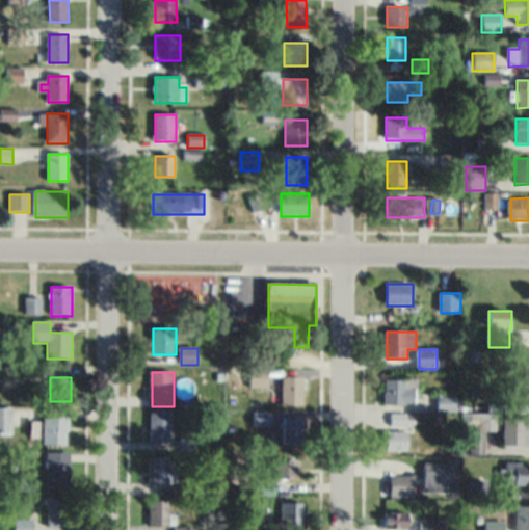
[(284,405),(306,405),(306,377),(284,377),(284,405)]
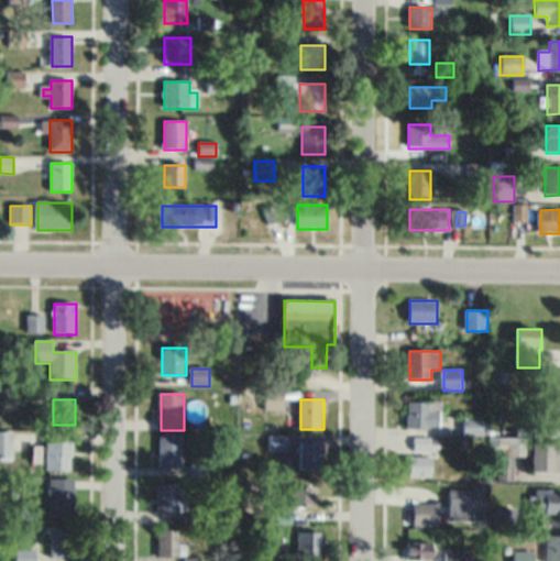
[(408,429),(442,429),(442,402),(408,402),(408,429)]
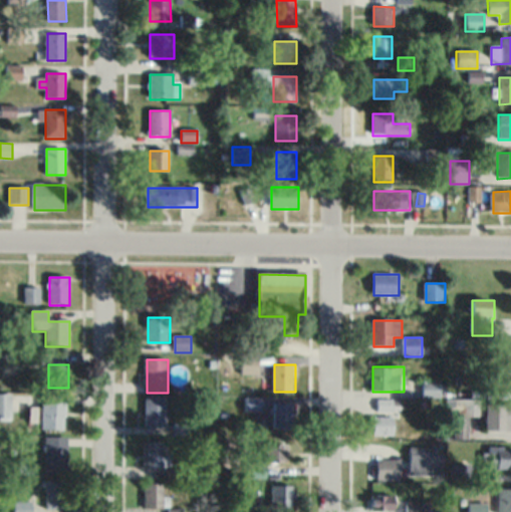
[(443,384),(425,384),(425,399),(443,399),(443,384)]
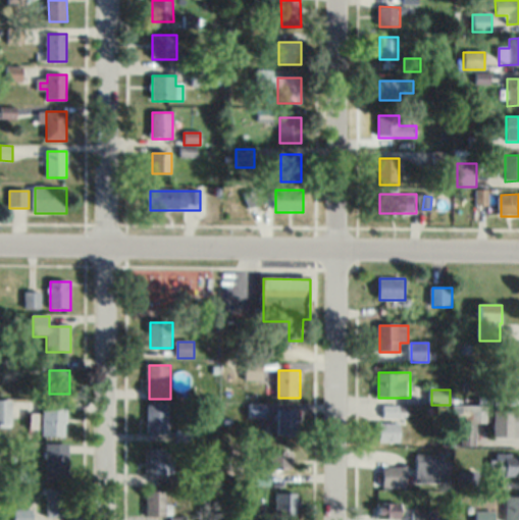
[(0,425),(12,426),(12,401),(0,401),(0,425)]
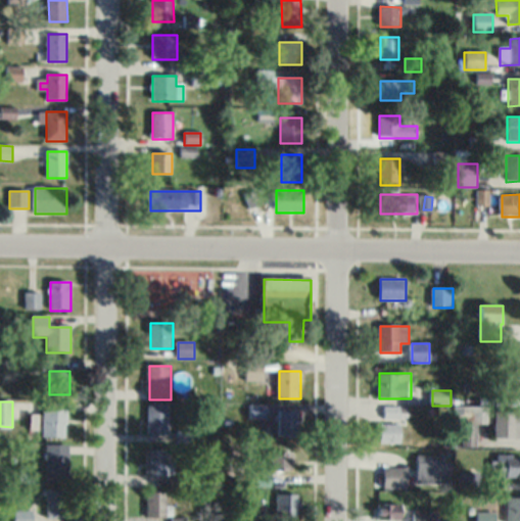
[(251,408),(253,419),(268,417),(265,405),(251,408)]
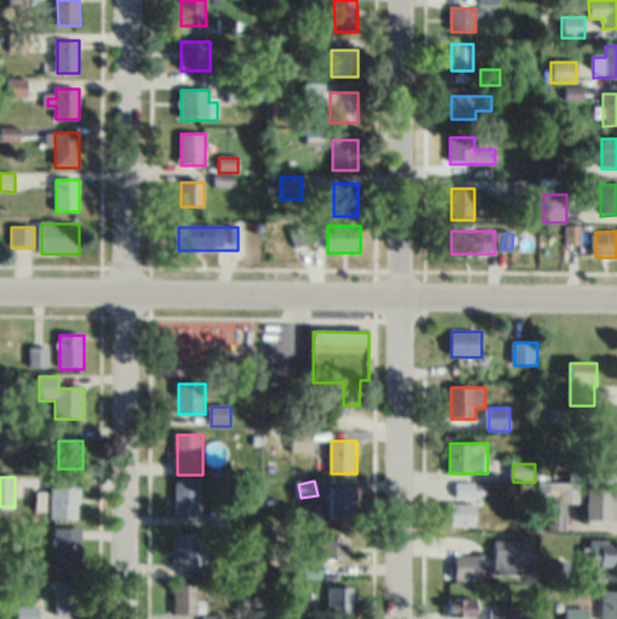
[(177,516),(201,516),(201,482),(177,482),(177,516)]
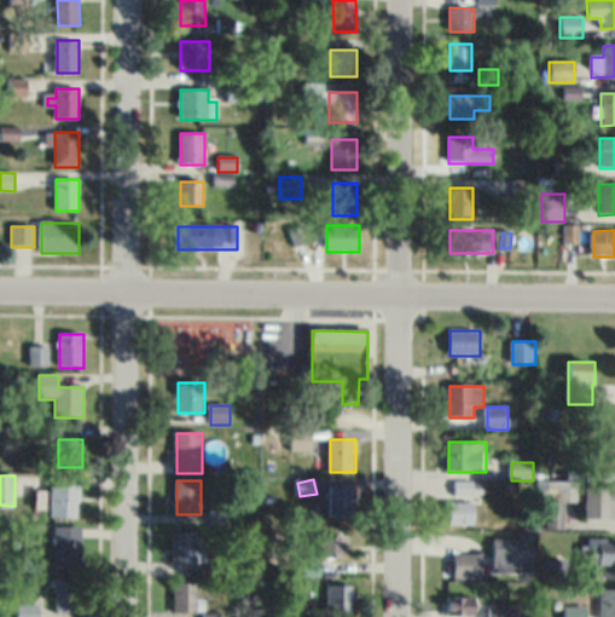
[(475,483),(453,483),(453,497),(475,497),(475,483)]
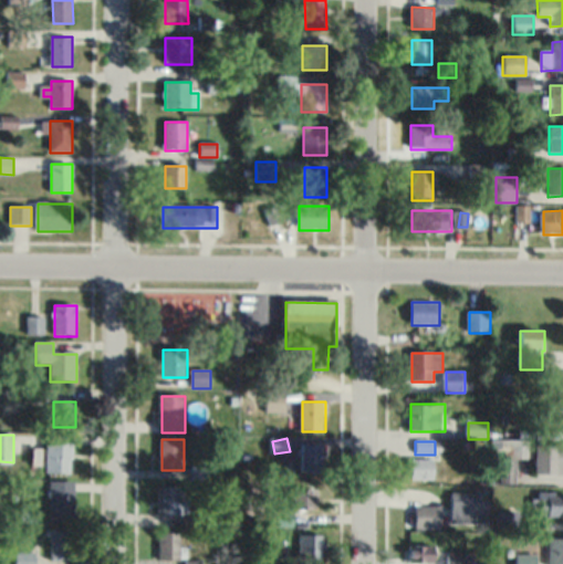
[(73,445),(47,445),(47,473),(73,473),(73,445)]
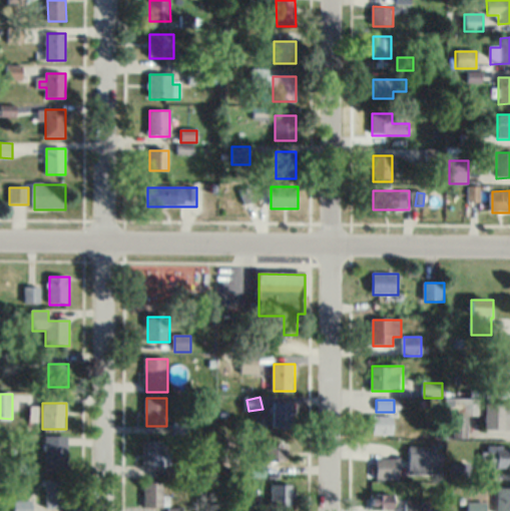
[(274,404),(274,429),(295,429),(295,404),(274,404)]
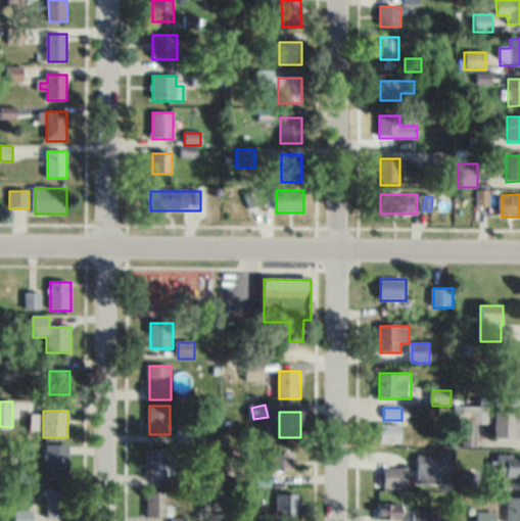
[(519,412),(495,412),(495,438),(519,437),(519,412)]
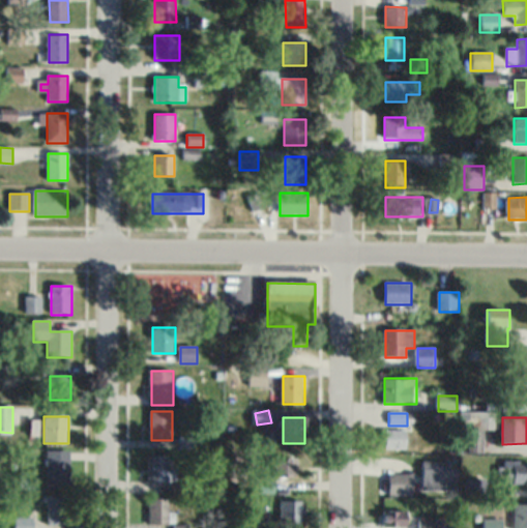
[(384,431),(384,449),(408,449),(408,431),(384,431)]
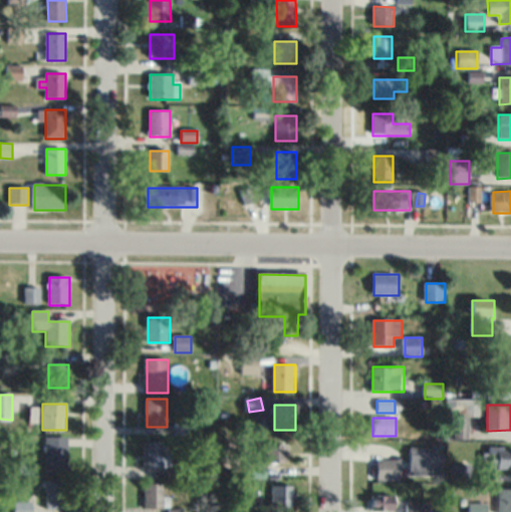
[(470,440),(470,418),(452,418),(452,440),(470,440)]
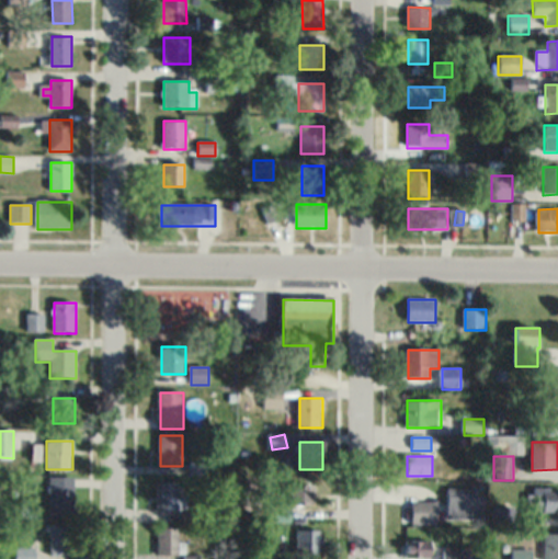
[(76,478),(49,478),(49,517),(76,517),(76,478)]
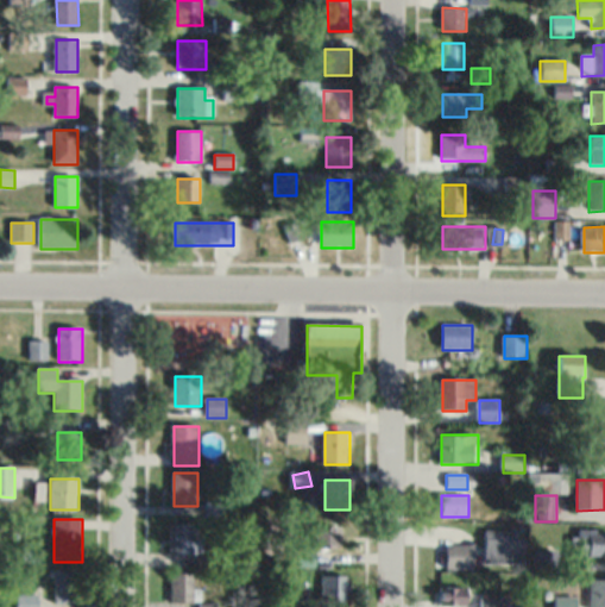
[(194,525),(170,525),(171,555),(205,555),(205,539),(194,540),(194,525)]
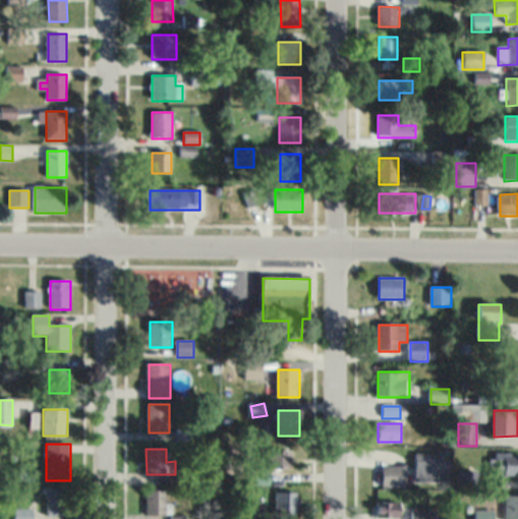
[(292,452),(272,452),(272,469),(292,469),(292,452)]
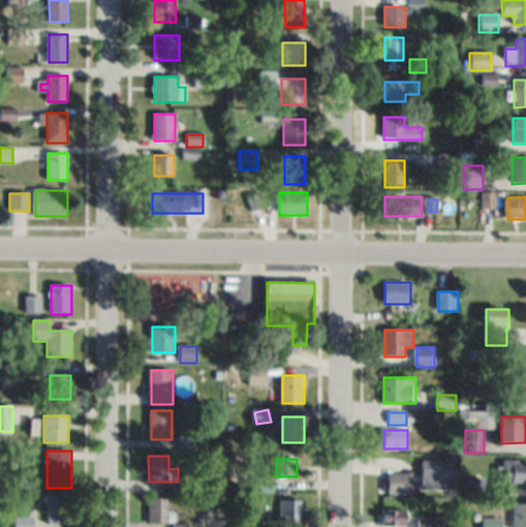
[(506,484),(525,483),(525,461),(506,462),(506,484)]
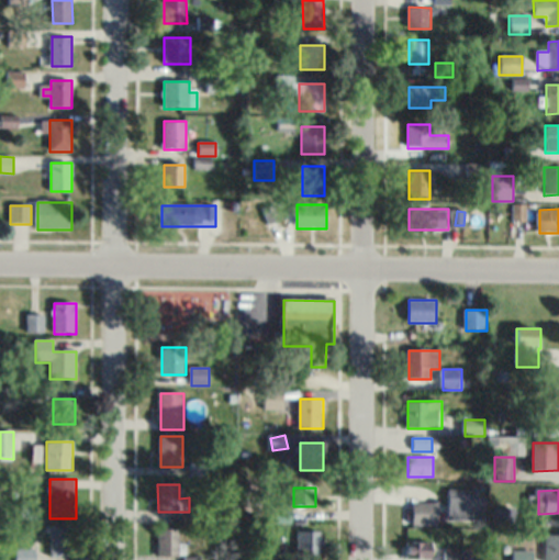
[(439,525),(439,504),(414,504),(414,525),(439,525)]
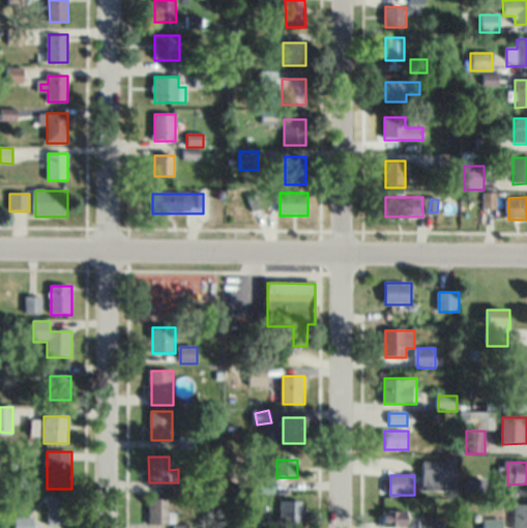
[(276,493),(276,482),(261,482),(261,493),(276,493)]
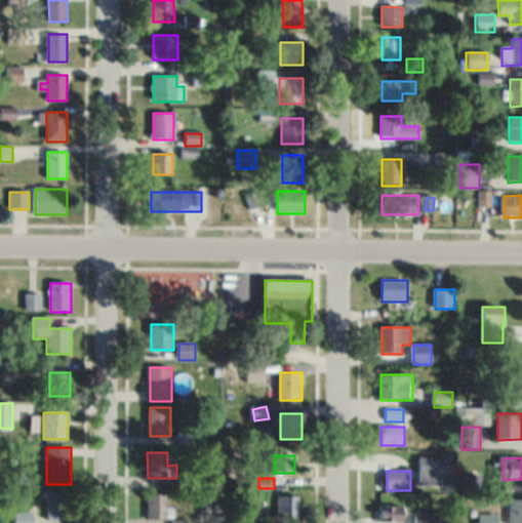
[(69,491),(48,491),(48,521),(69,521),(69,491)]
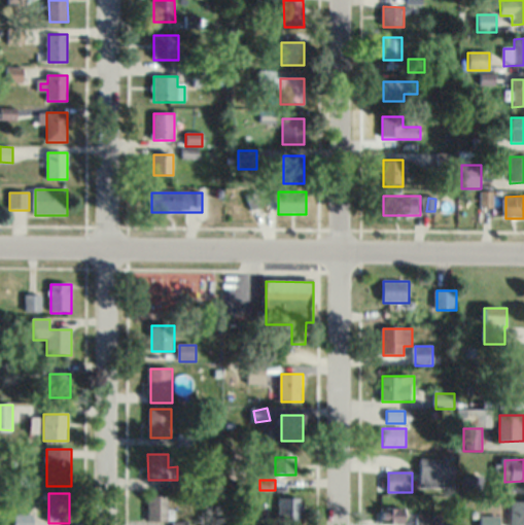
[(170,496),(148,496),(148,522),(170,522),(170,496)]
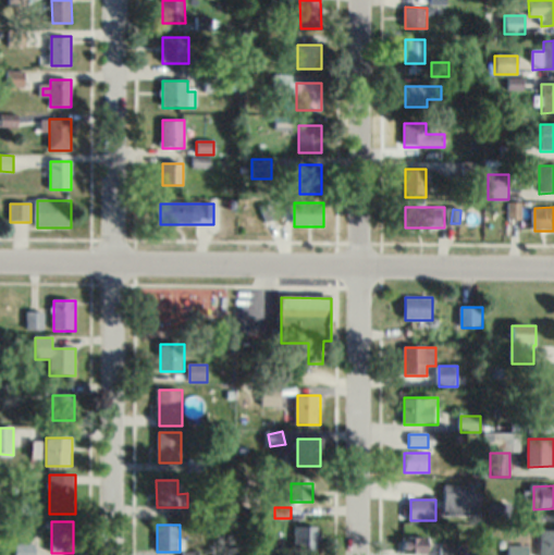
[(320,554),(320,528),(295,528),(295,554),(320,554)]
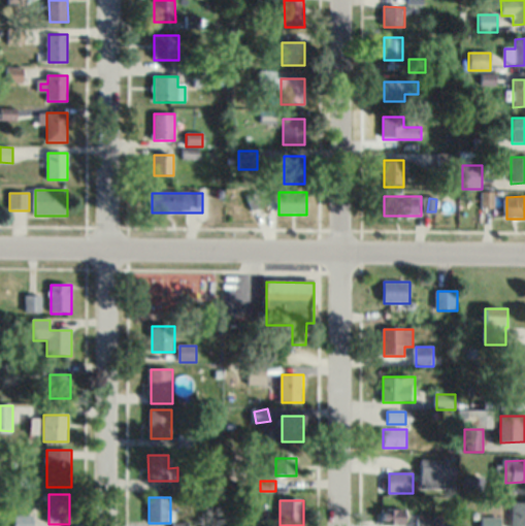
[(524,525),(524,502),(515,503),(515,525),(524,525)]
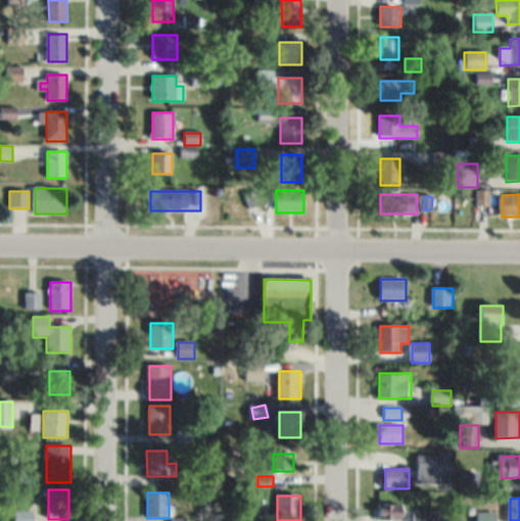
[(380,520),(405,520),(405,505),(380,505),(380,520)]
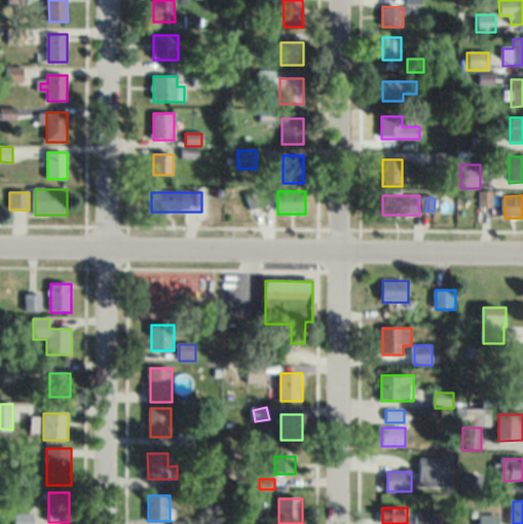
[(33,523),(33,514),(14,514),(13,523),(33,523)]
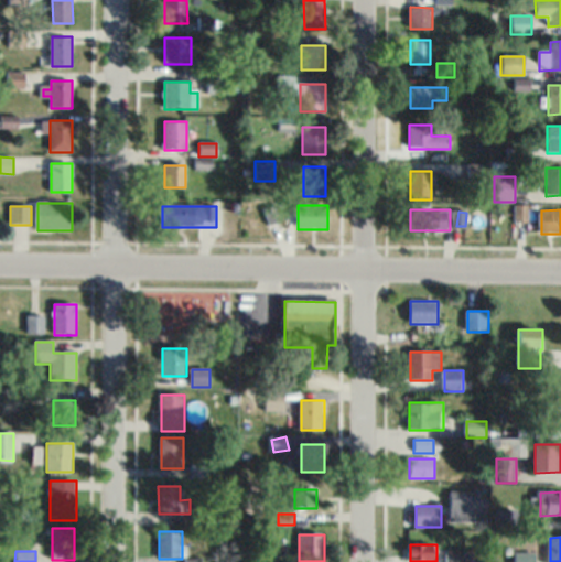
[(476,551),(449,551),(449,561),(476,561),(476,551)]
